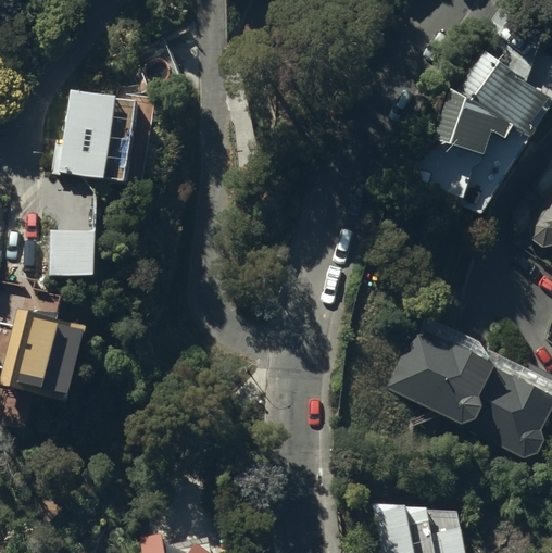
[(272,0),(290,15),(302,0),(272,0)]
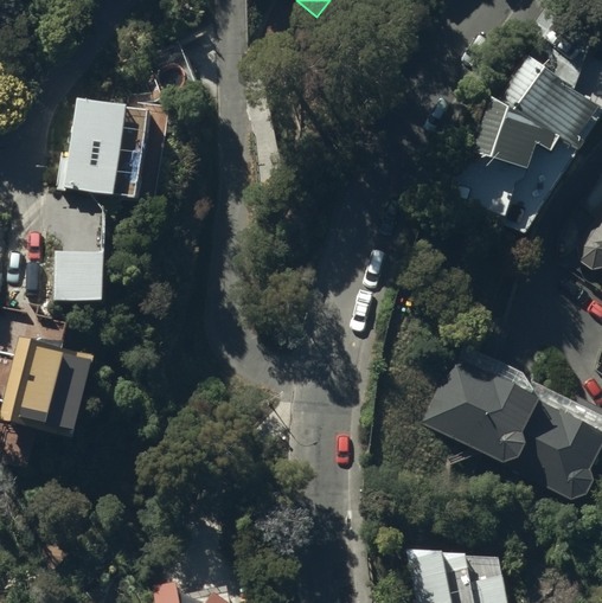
[(601,110),(601,104),(524,56),(497,98),(542,127),(558,136),(578,149),(601,110)]
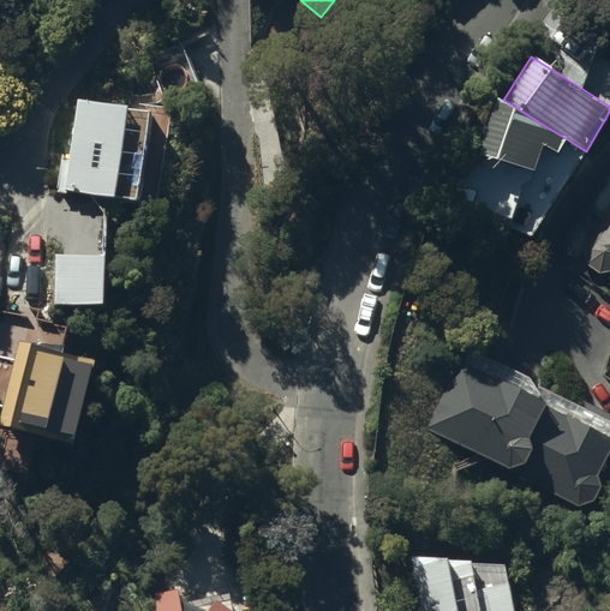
[(165,111),(78,97),(70,155),(60,154),(55,190),(133,202),(132,211),(150,214),(165,111)]
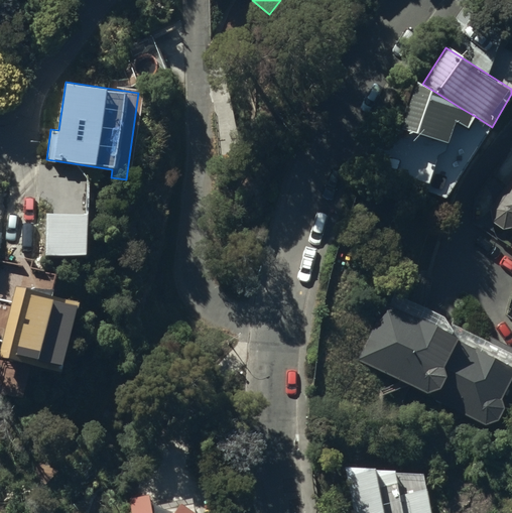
[(461,108),(422,84),(417,83),(402,129),(450,145),(456,125),(470,129),(475,116),(461,108)]
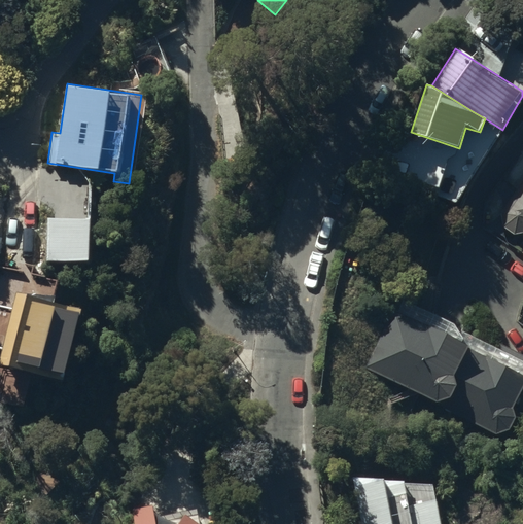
[(522,179),(497,215),(501,228),(513,235),(521,233),(522,234),(522,179)]
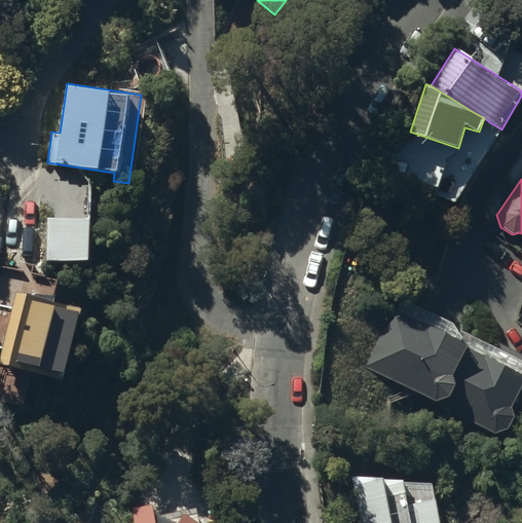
[(88,218),(45,218),(45,259),(88,259),(88,218)]
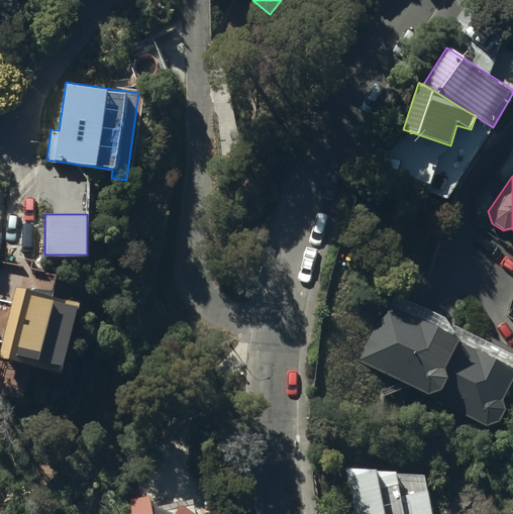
[(0,354),(61,371),(81,303),(16,287),(0,350),(0,354)]
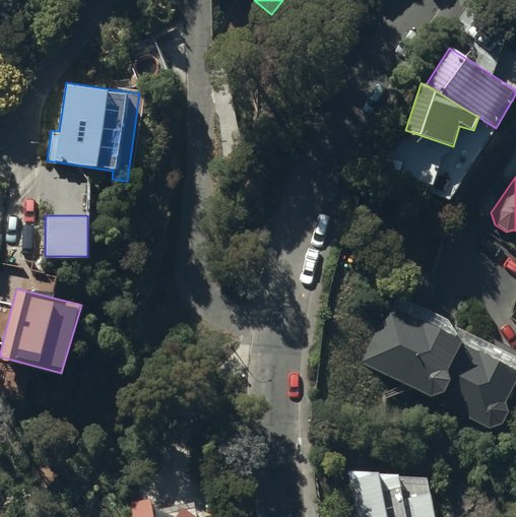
[(464,337),(386,308),(358,365),(439,397),(437,404),(493,430),(501,425),(509,412),(506,402),(515,380),(515,369),(461,344),(464,337)]
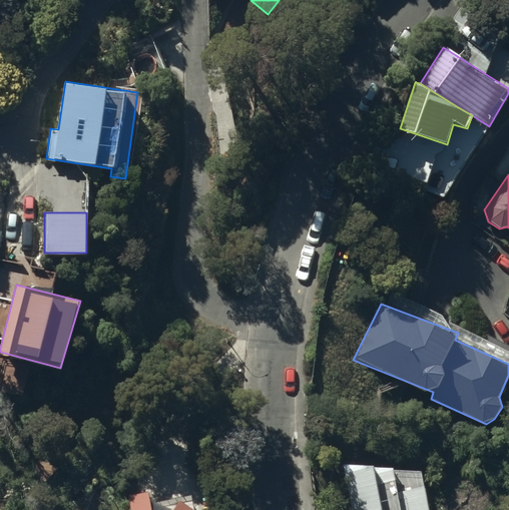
[(340,465),(348,509),(423,509),(417,472),(340,465)]
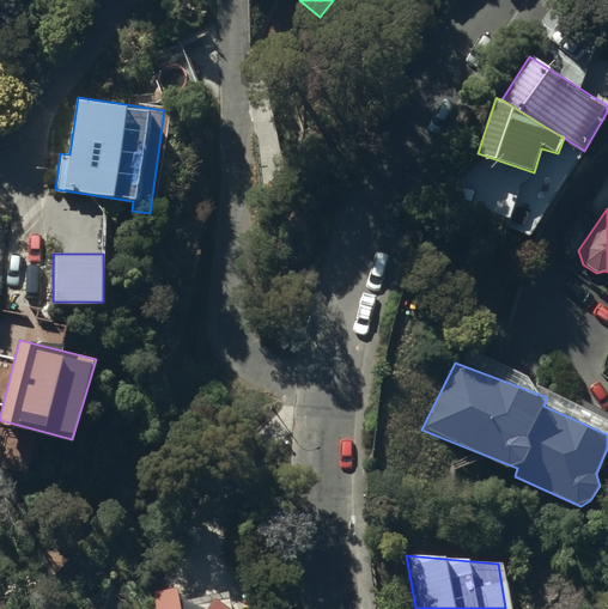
[(181,590),(152,592),(153,608),(235,608),(233,597),(206,600),(207,608),(182,608),(181,590)]
